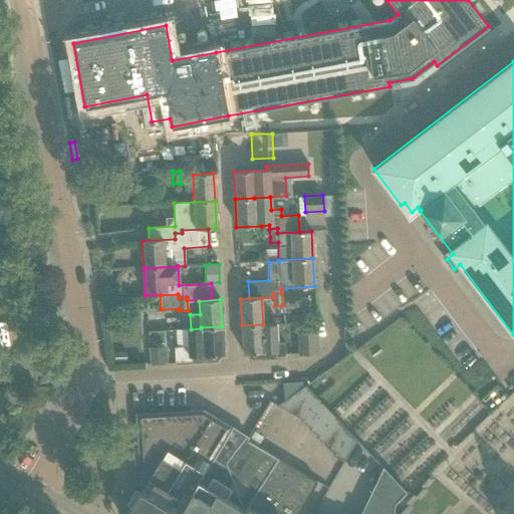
[(315,322),(296,323),(298,355),(317,354),(315,322)]
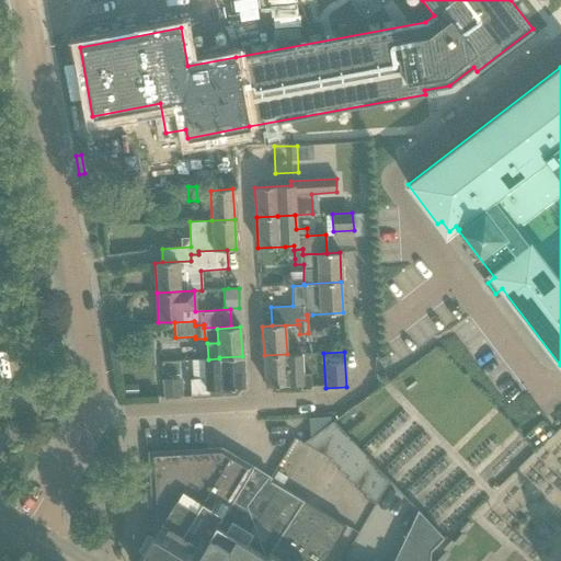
[(287,354),(264,355),(265,386),(300,385),(300,389),(311,389),(310,374),(304,374),(302,354),(287,355),(287,354)]
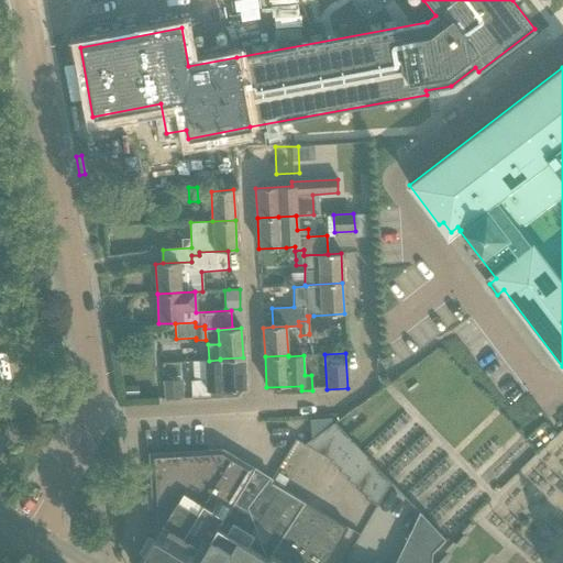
[(244,388),(243,357),(220,359),(220,360),(209,361),(206,360),(205,361),(206,382),(194,383),(194,395),(199,395),(199,396),(209,395),(209,392),(221,390),(221,389),(244,388)]
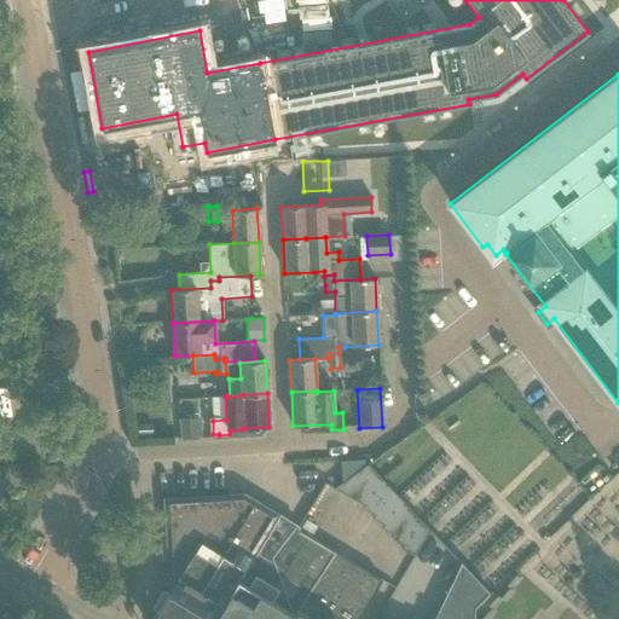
[(192,417),(207,416),(207,394),(192,395),(192,417)]
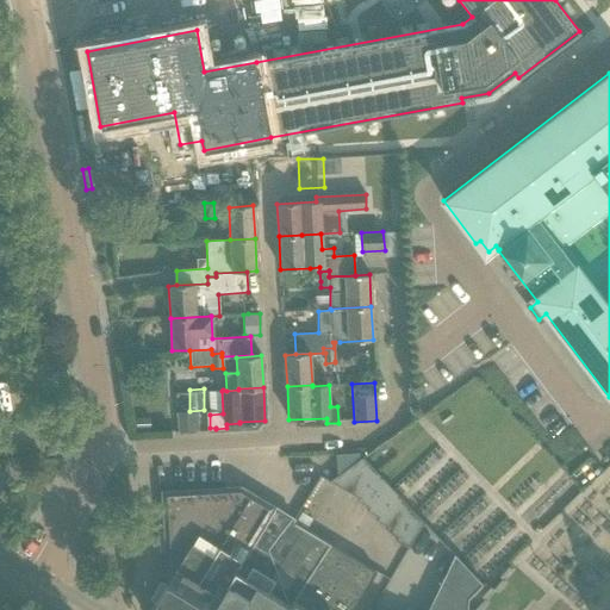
[(175,412),(176,431),(198,430),(197,411),(175,412)]
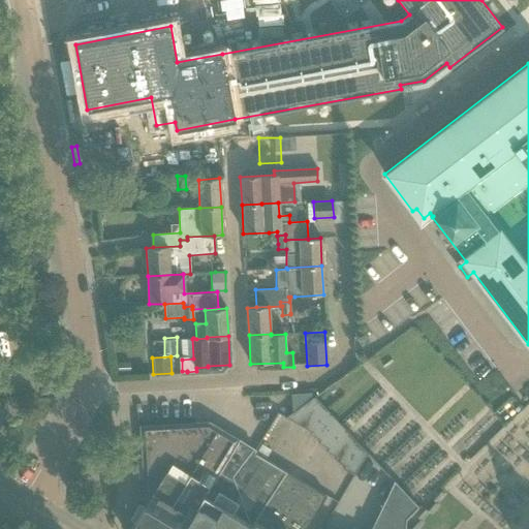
[(130,358),(131,370),(141,370),(141,358),(130,358)]
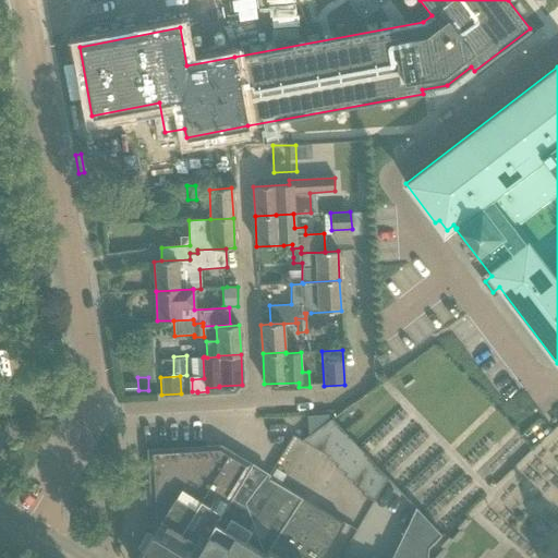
[(331,419),(301,440),(318,451),(335,423),(331,419)]
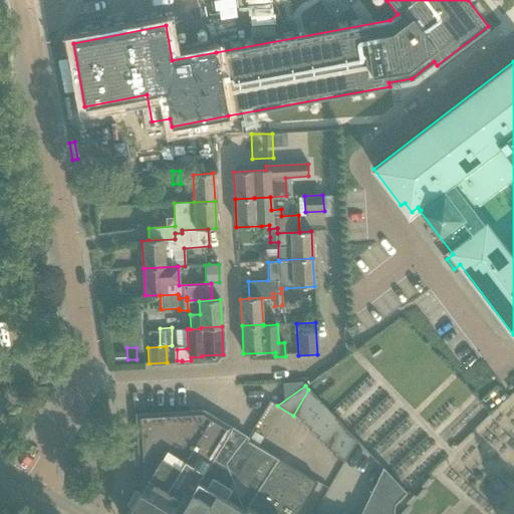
[(308,390),(293,416),(302,421),(303,421),(316,398),(308,390)]
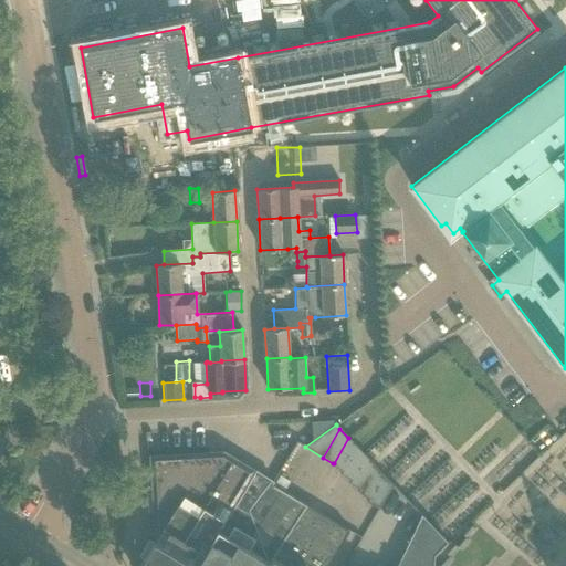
[(333,463),(332,465),(343,471),(343,472),(357,447),(348,438),(334,463),(333,463)]
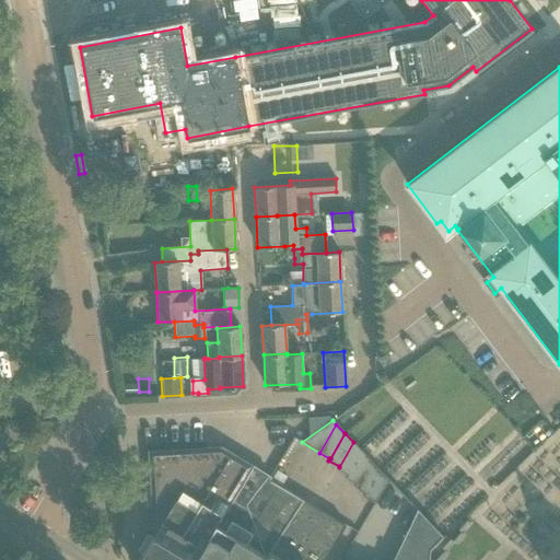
[(339,466),(337,469),(347,476),(348,476),(362,452),(353,442),(339,467),(339,466)]
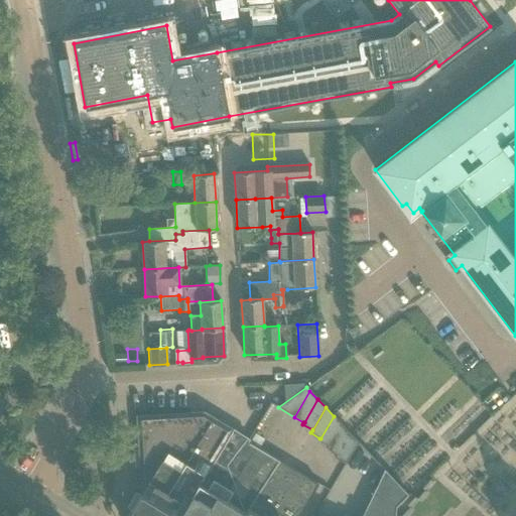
[(204,412),(137,416),(141,492),(126,515),(175,515),(176,515),(191,490),(231,429),(204,413),(204,412)]
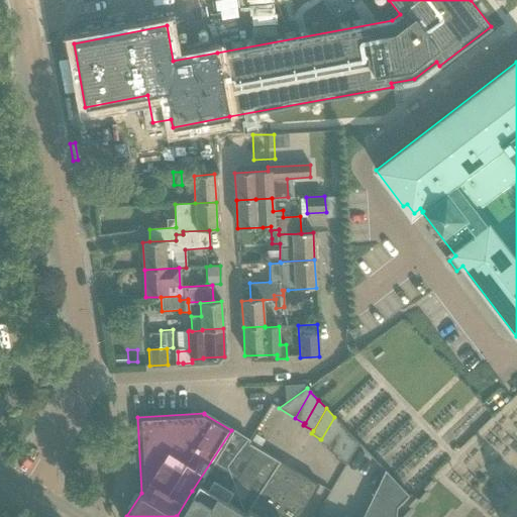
[(320,439),(319,441),(328,447),(329,447),(342,425),(334,417),(321,439),(320,439)]
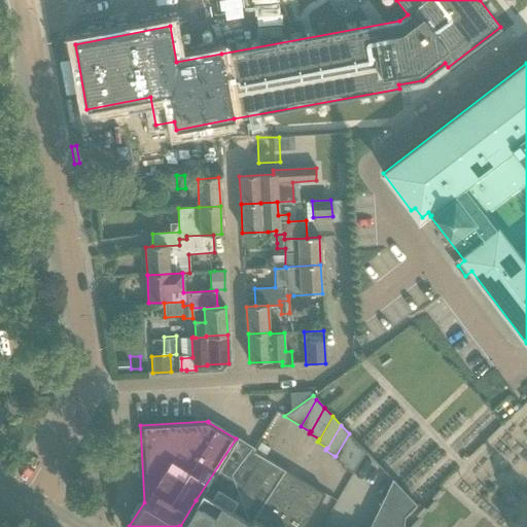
[(335,456),(334,459),(343,464),(344,465),(357,443),(349,433),(336,456),(335,456)]
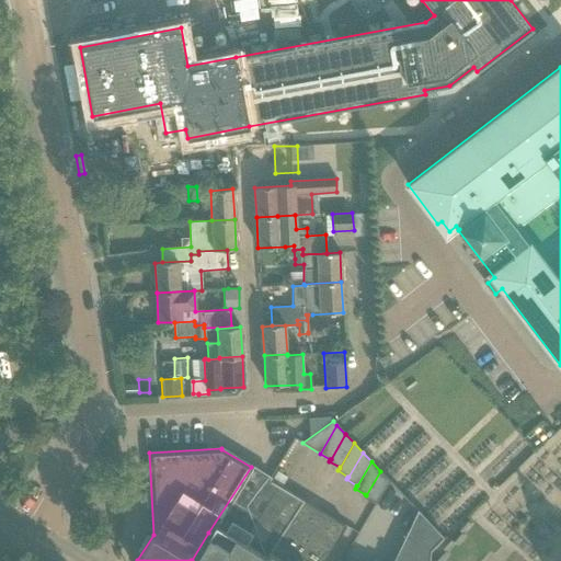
[(263,560),(287,523),(301,501),(268,481),(271,478),(251,467),(208,533),(192,560),(191,560),(263,560)]
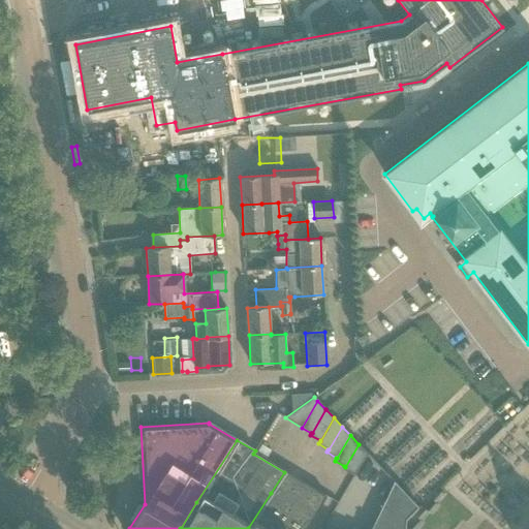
[(344,466),(343,469),(354,475),(367,454),(359,444),(345,467),(344,466)]
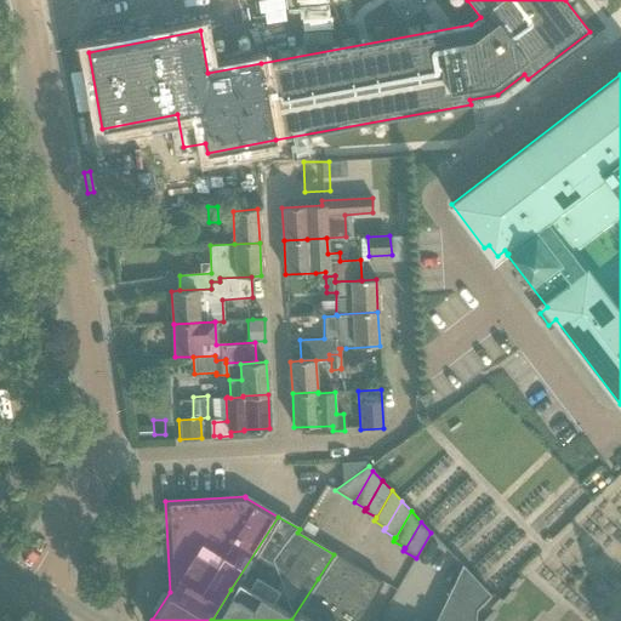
[(359,620),(382,584),(334,554),(318,579),(291,620),(359,620)]
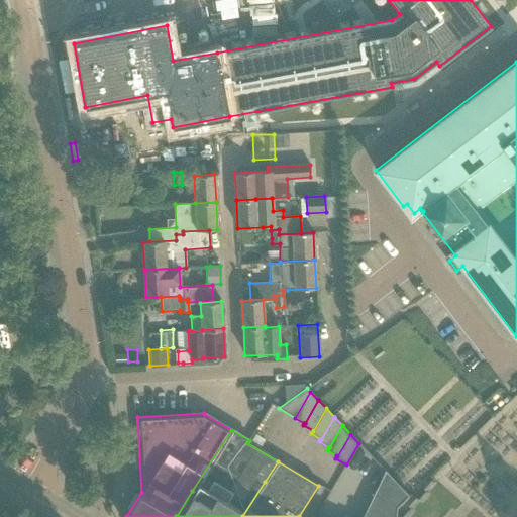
[(395,516),(396,508),(408,496),(385,471),(362,516),(395,516)]
